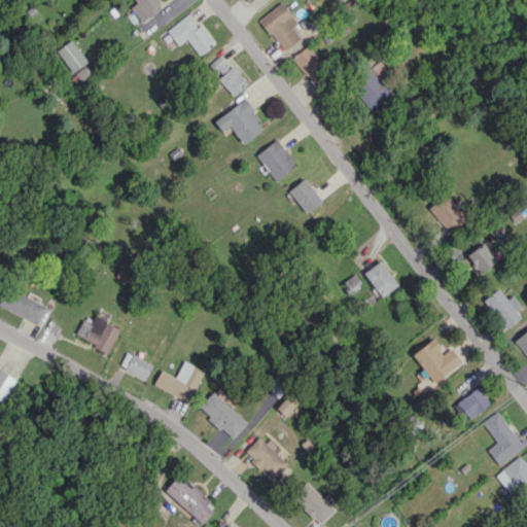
[(131,7),(142,22),(164,6),(159,0),(134,0),(137,2),(131,7)]
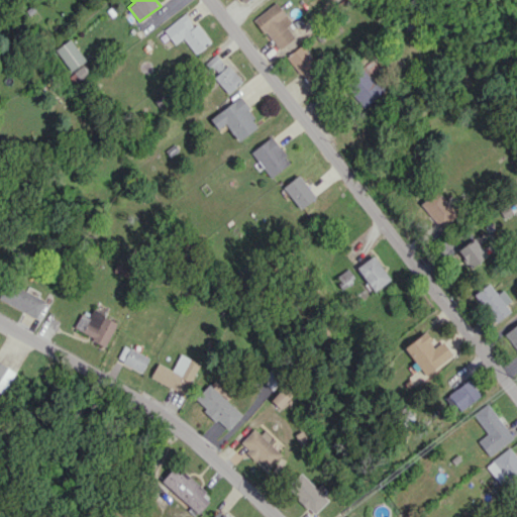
[(294,38),(286,25),(290,23),(278,2),(254,16),(275,49),(294,38)]
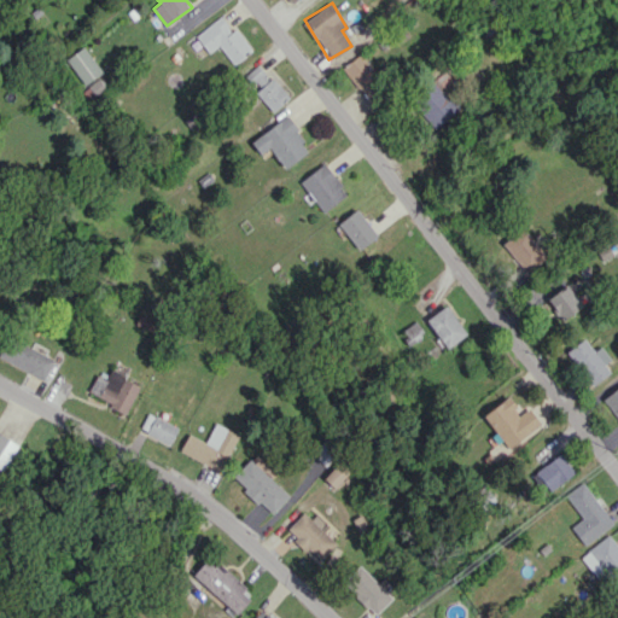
[(196,36),(209,53),(217,45),(234,64),(251,50),(235,29),(232,31),(220,16),(196,36)]
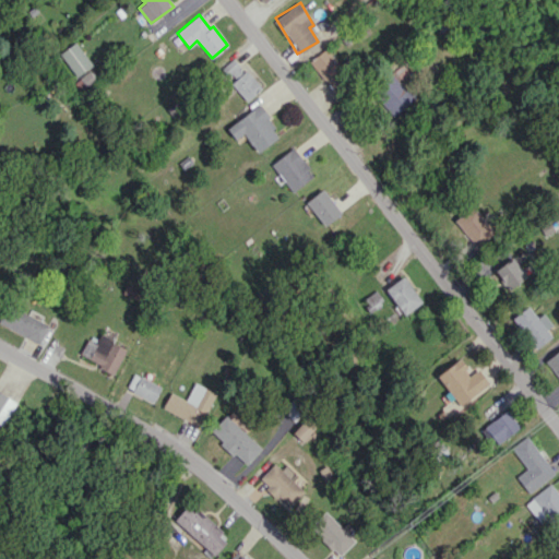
[(76,76),(92,64),(75,42),(59,54),(76,76)]
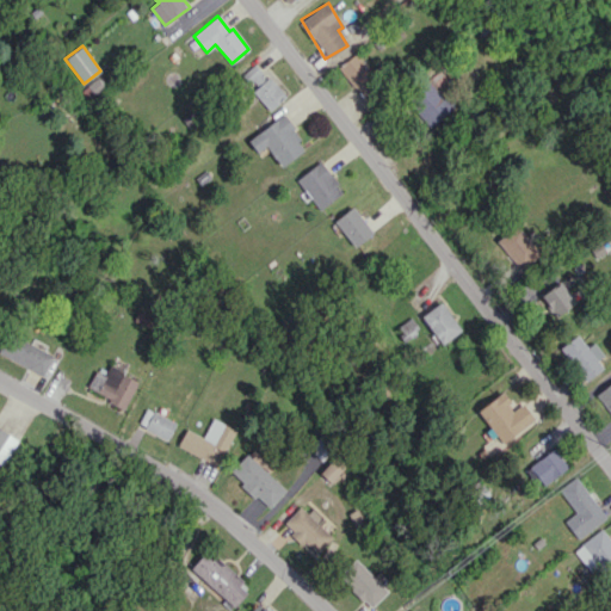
[(363,98),(380,85),(356,53),(338,66),(363,98)]
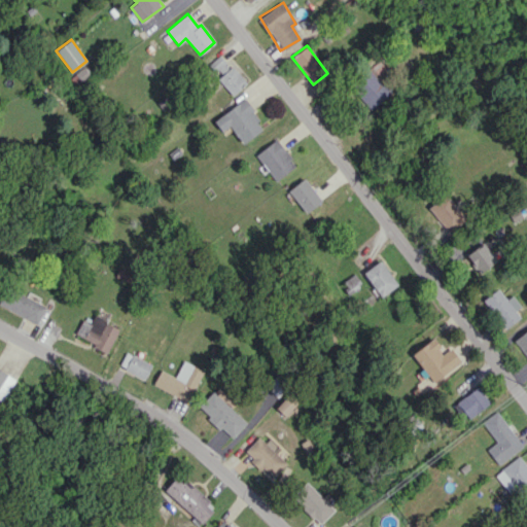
[(220,76),(217,79),(233,95),(246,81),(232,66),(230,68),(217,55),(208,63),(220,76)]
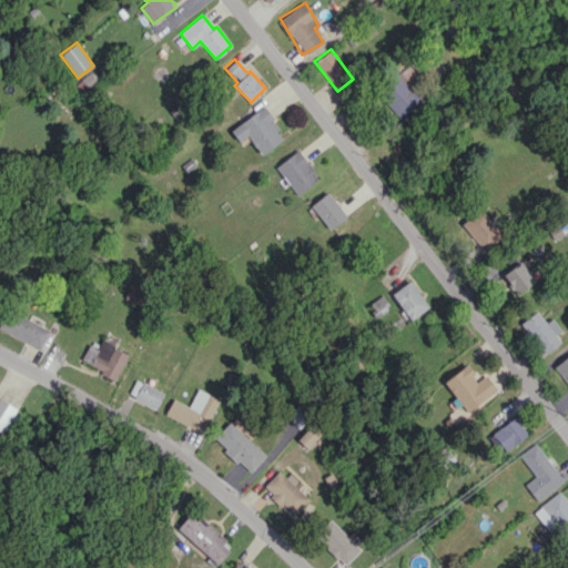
[(401,117),(421,100),(397,73),(377,90),(401,117)]
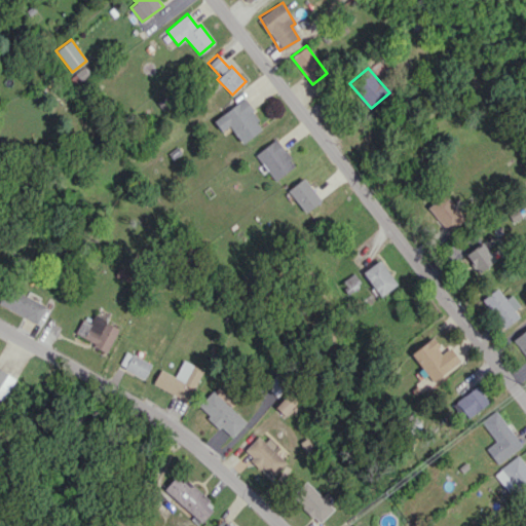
[(242,143),(264,126),(241,99),(214,121),(222,132),(228,126),(242,143)]
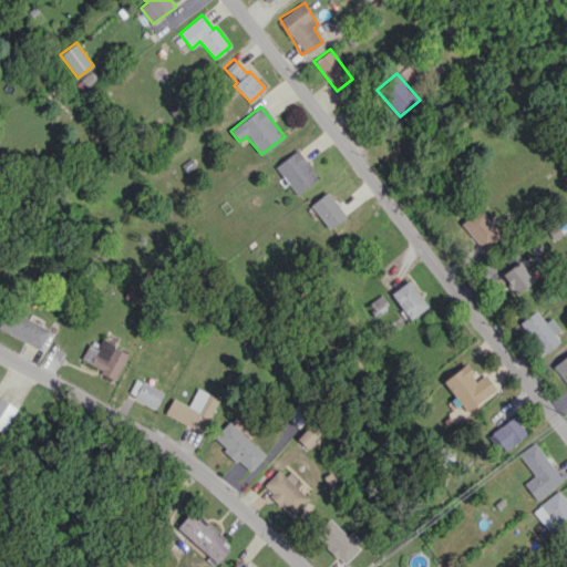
[(275,167),(297,194),(318,176),(296,150),(275,167)]
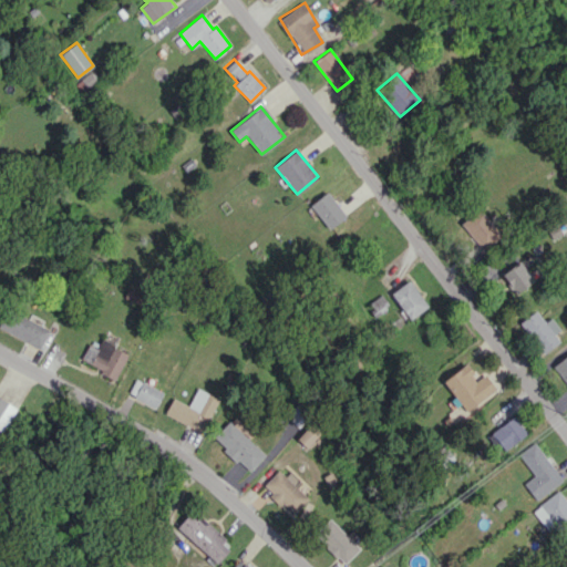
[(327,229),(346,217),(329,192),(310,203),(327,229)]
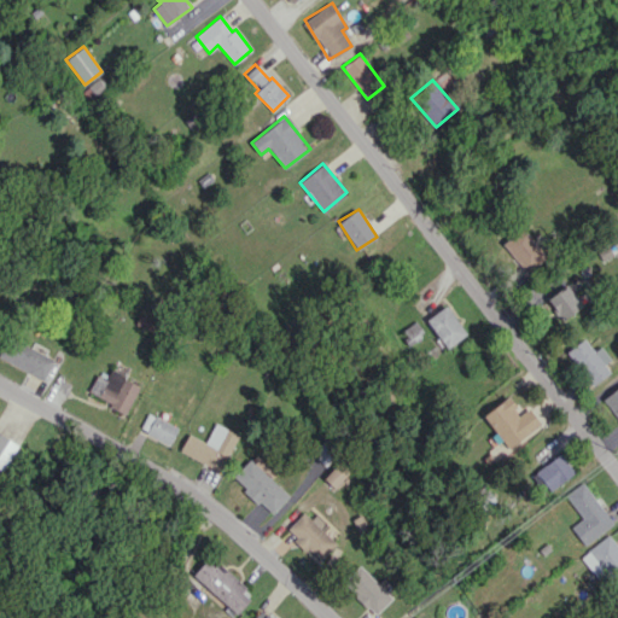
[(525,273),(546,256),(523,227),(502,243),(525,273)]
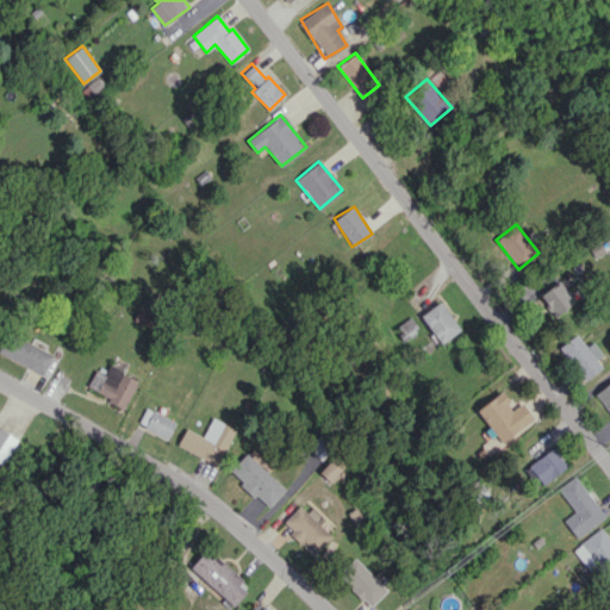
[(541,292),(552,315),(572,305),(562,282),(541,292)]
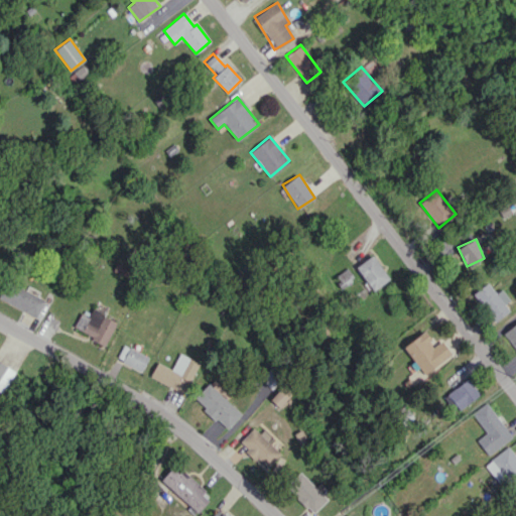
[(372,290),(389,280),(374,255),(357,265),(372,290)]
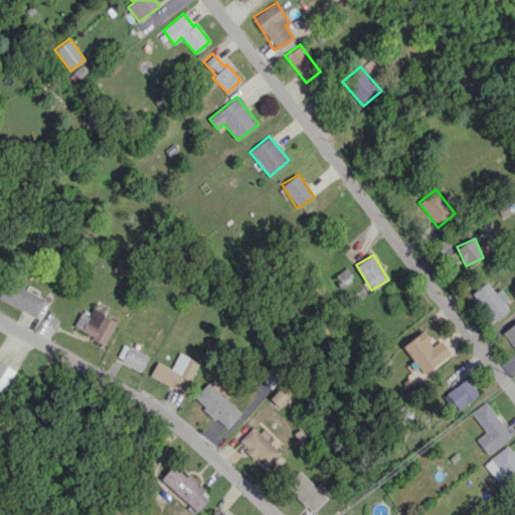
[(0,291),(0,301),(38,315),(45,296),(4,282),(0,291)]
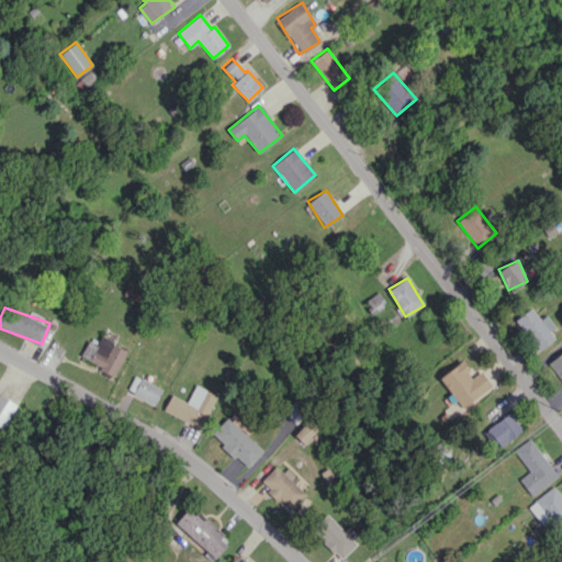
[(550,330),(555,327),(547,314),(539,319),(531,307),(515,317),(537,351),(555,339),(550,330)]
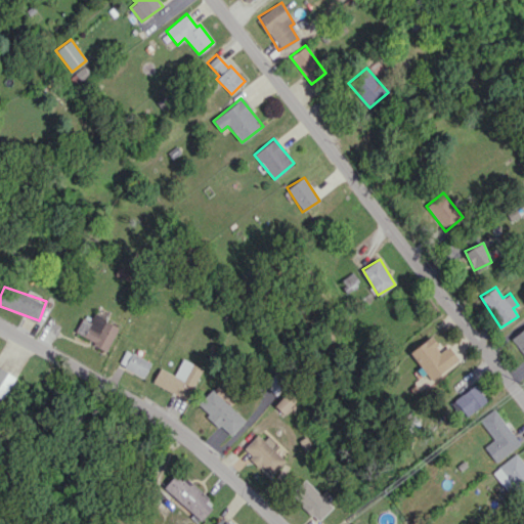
[(75,335),(108,349),(118,324),(92,314),(89,321),(81,318),(75,335)]
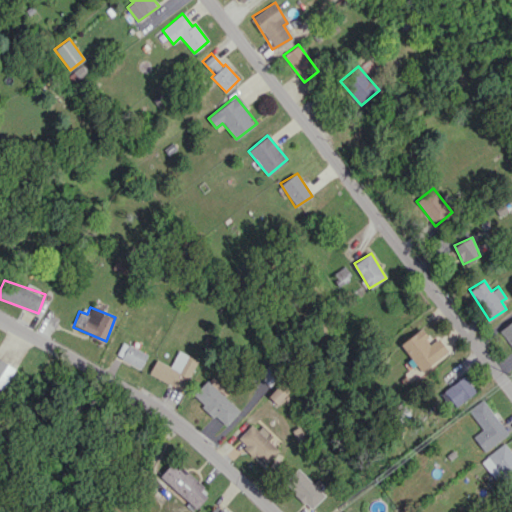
[(511,347),(511,320),(499,332),(511,347)]
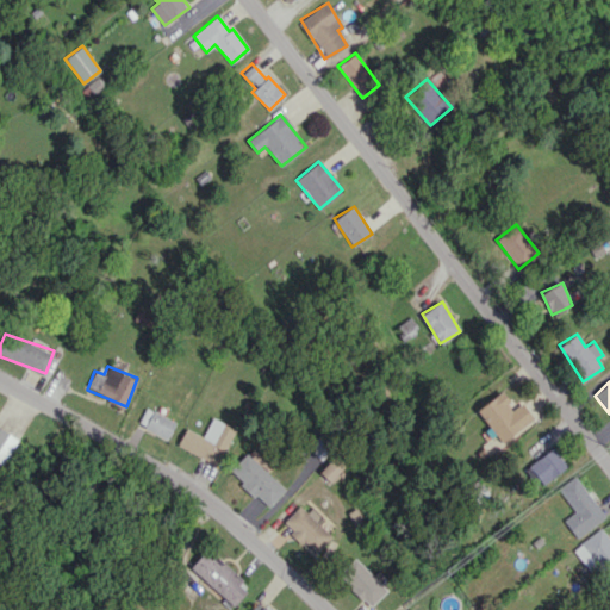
[(514,409),(502,391),(477,410),(502,442),(534,418),(522,403),(514,409)]
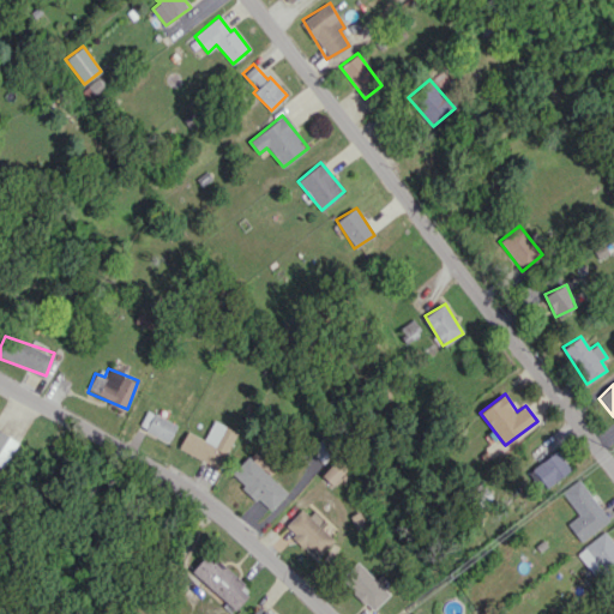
[(170,440),(176,422),(146,411),(139,428),(170,440)]
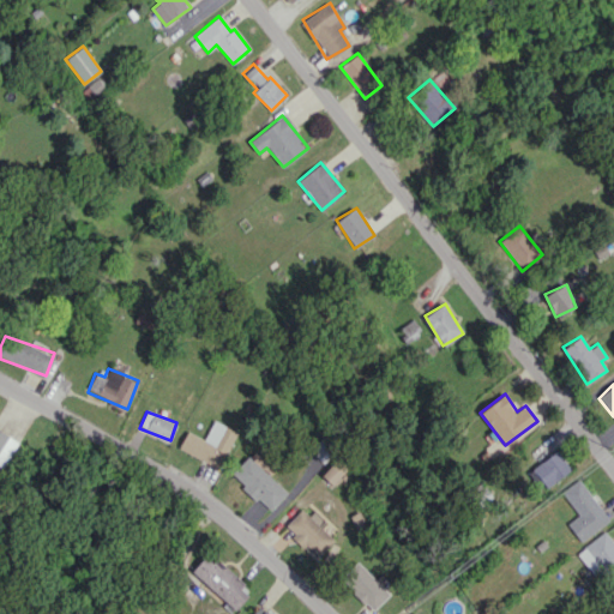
[(204,439),(187,431),(179,449),(220,468),(236,432),(214,420),(204,439)]
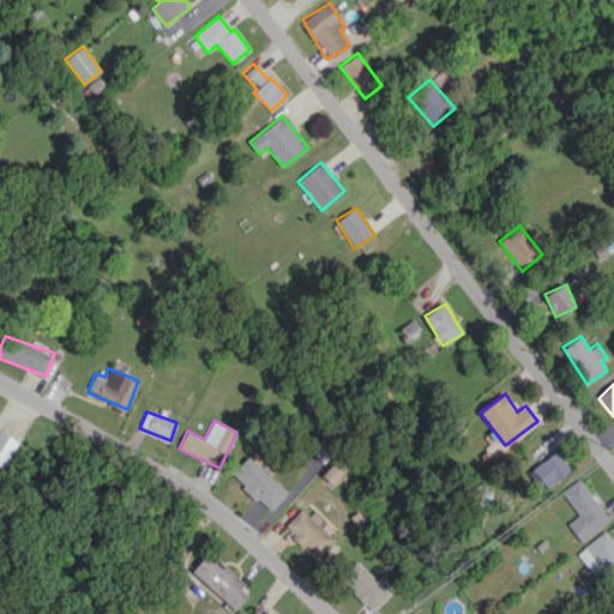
[(0,465),(2,468),(18,439),(0,429),(0,465)]
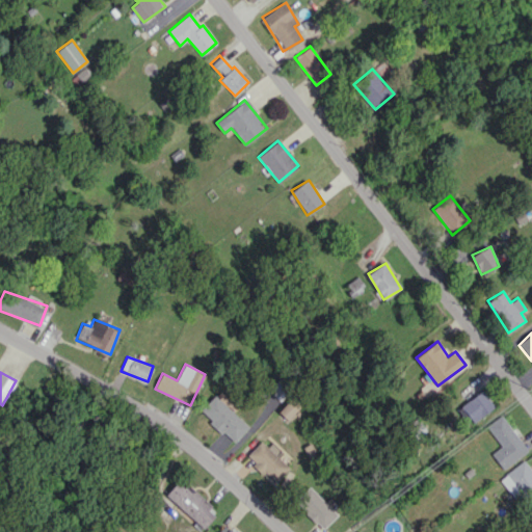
[(281,400),(289,388),(277,379),(269,391),(281,400)]
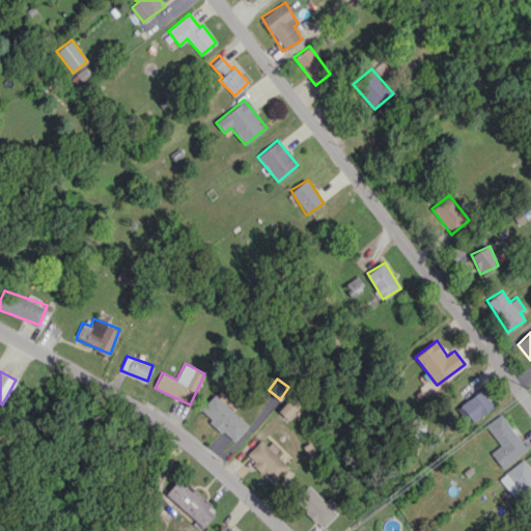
[(458,407),(471,423),(494,406),(481,390),(458,407)]
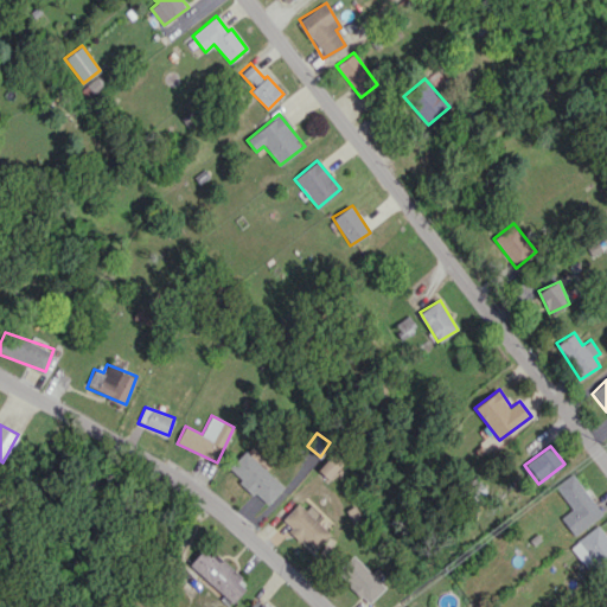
[(228,468),(267,505),(283,487),(244,451),(228,468)]
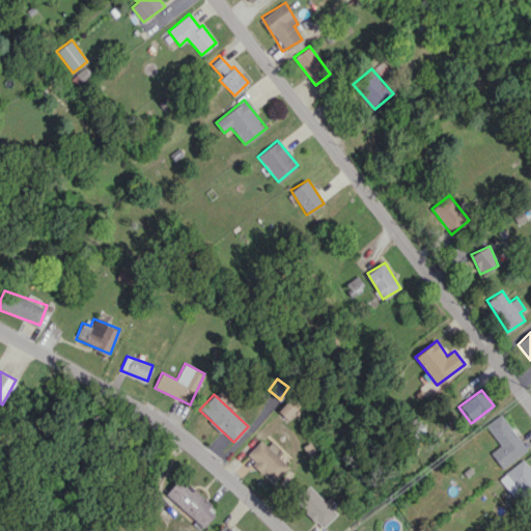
[(287,419),(300,404),(290,396),(278,411),(287,419)]
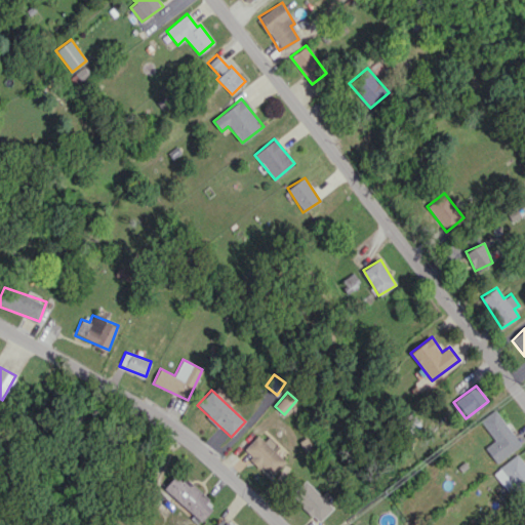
[(521,444),(494,410),(480,421),(494,440),(485,447),(496,462),(521,444)]
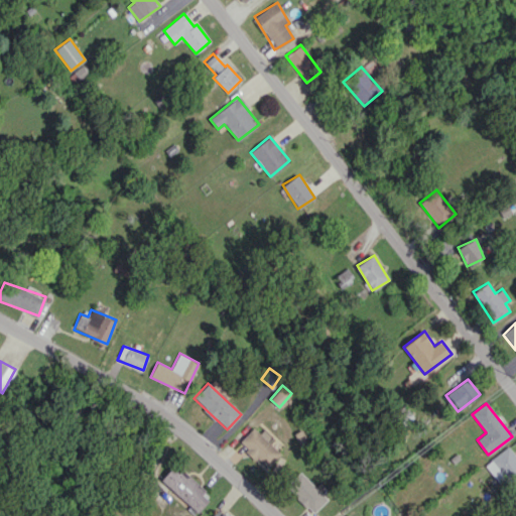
[(239,441),(267,469),(281,454),(253,427),(239,441)]
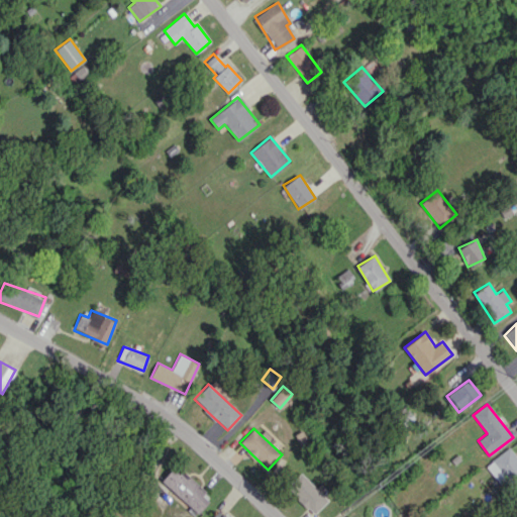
[(502,485),(508,479),(516,488),(516,455),(508,446),(485,467),(502,485)]
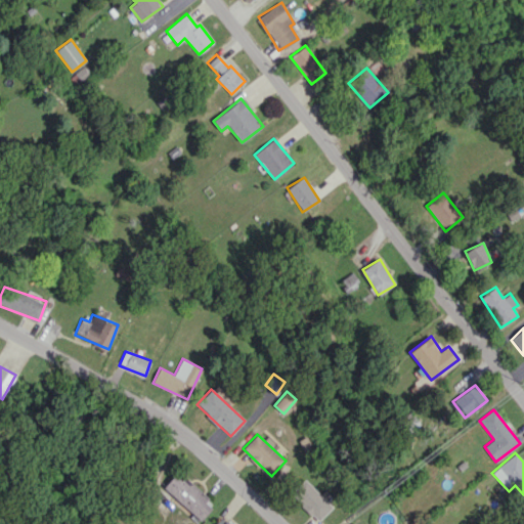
[(177,472),(164,486),(200,520),(214,506),(177,472)]
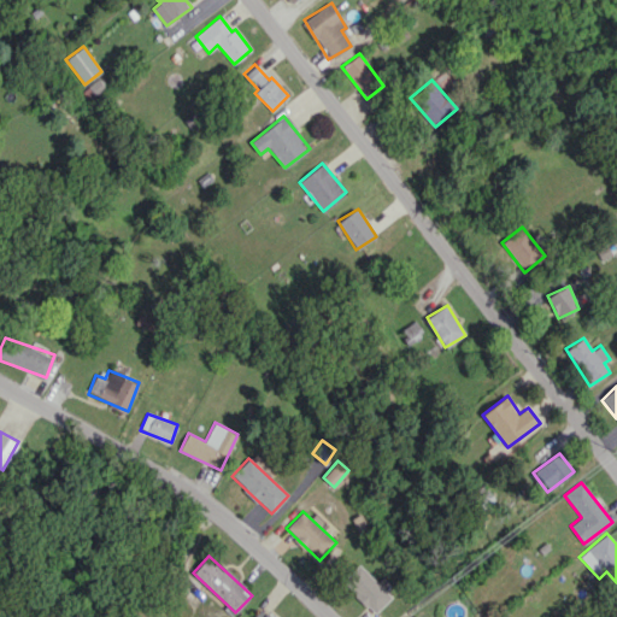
[(375,613),(392,595),(358,564),(341,582),(375,613)]
